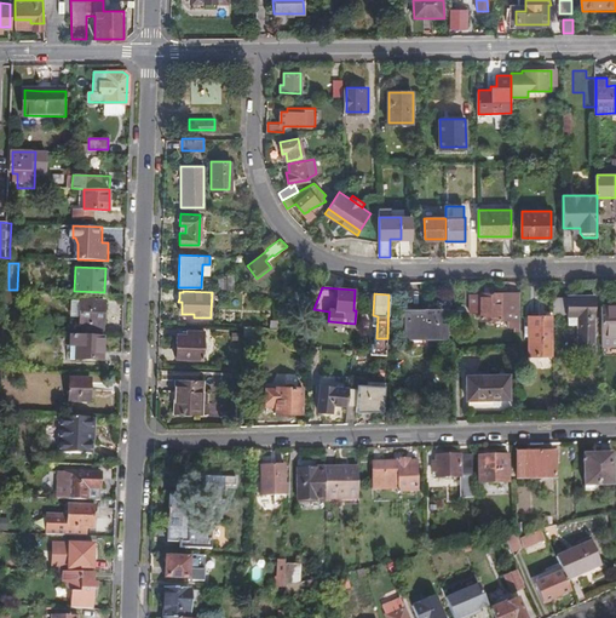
[(507,327),(520,327),(520,293),(481,293),(481,296),(471,296),(471,312),(481,312),(481,320),(507,320),(507,327)]
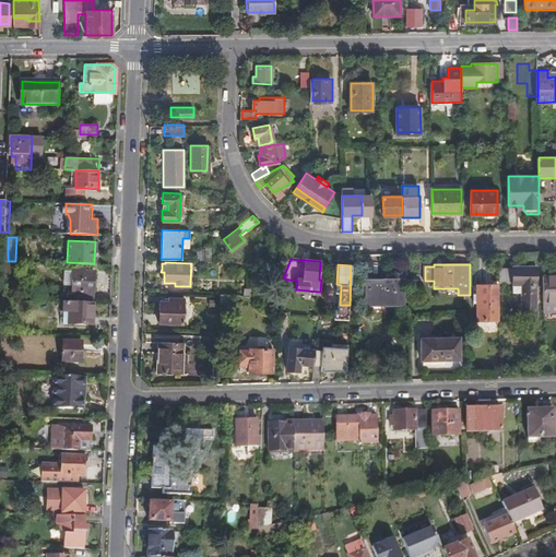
[(72,292),(94,292),(95,270),(86,270),(86,267),(72,265),(72,269),(66,269),(66,280),(72,280),(72,292)]
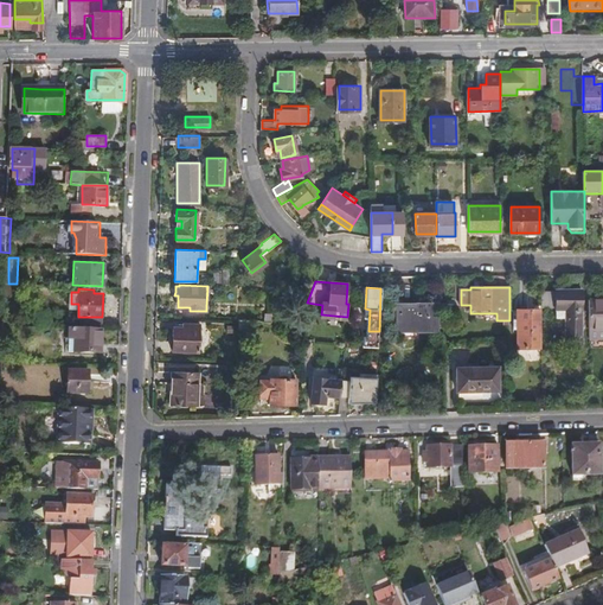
[(541,291),(543,304),(558,304),(558,291),(541,291)]
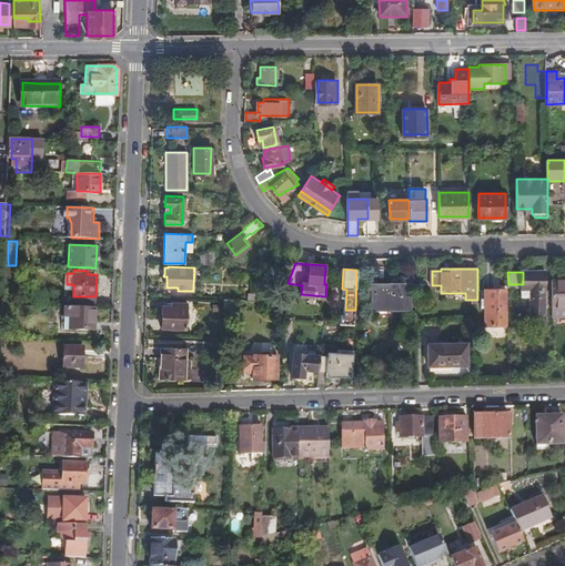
[(523,272),(523,284),(523,299),(531,299),(531,303),(531,314),(546,313),(546,272),(523,272)]
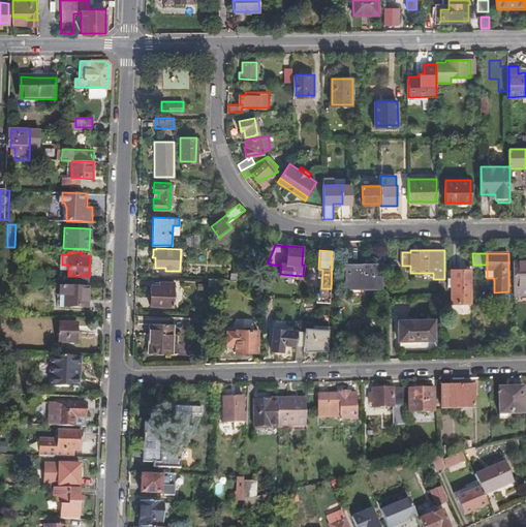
[(525,260),(514,260),(514,286),(525,286),(525,260)]
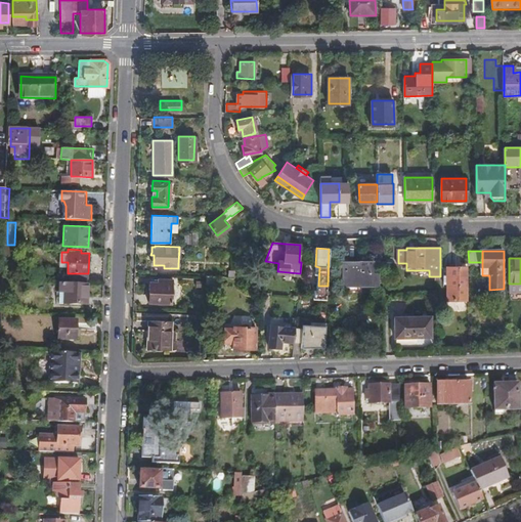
[(355,264),(355,284),(375,283),(375,263),(355,263),(355,264)]
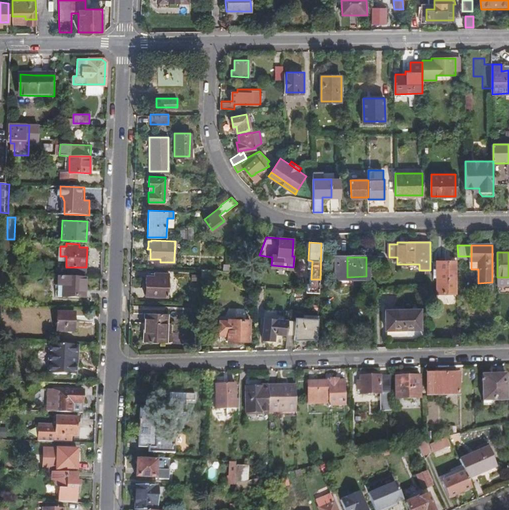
[(335,277),(347,277),(347,258),(335,258),(335,277)]
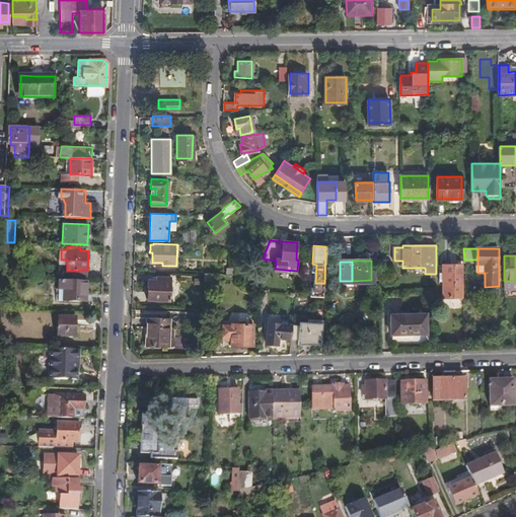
[(443,272),(443,280),(443,296),(462,296),(462,264),(443,264),(443,272)]
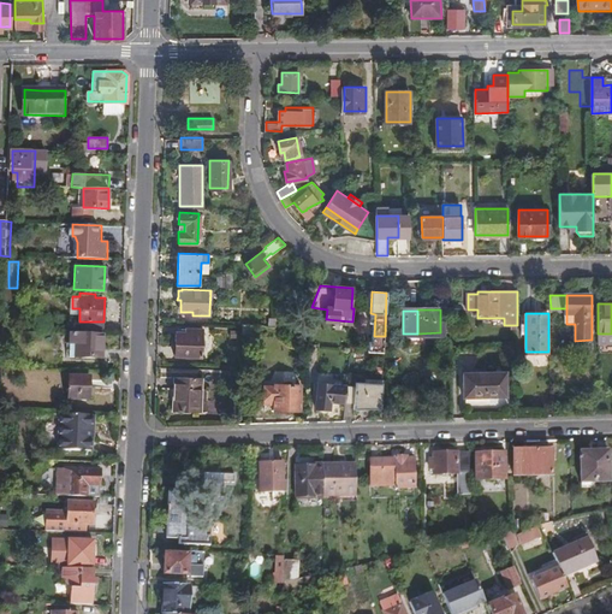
[(253,334),(254,324),(242,323),(242,332),(253,334)]
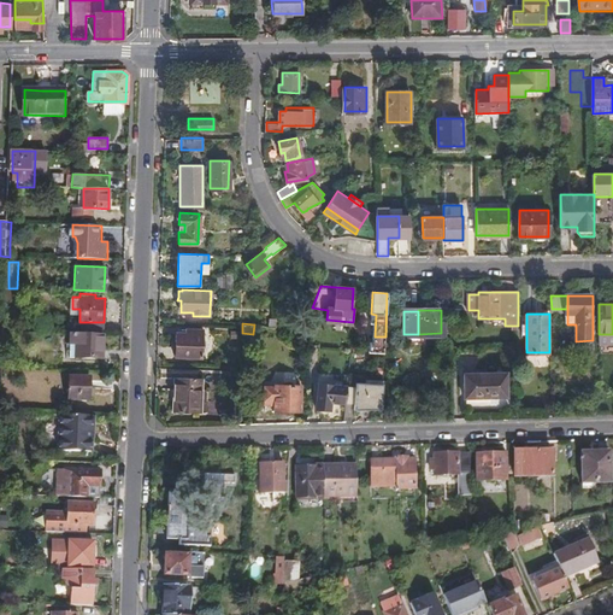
[(175,331),(174,355),(200,356),(201,328),(186,327),(184,332),(175,331)]
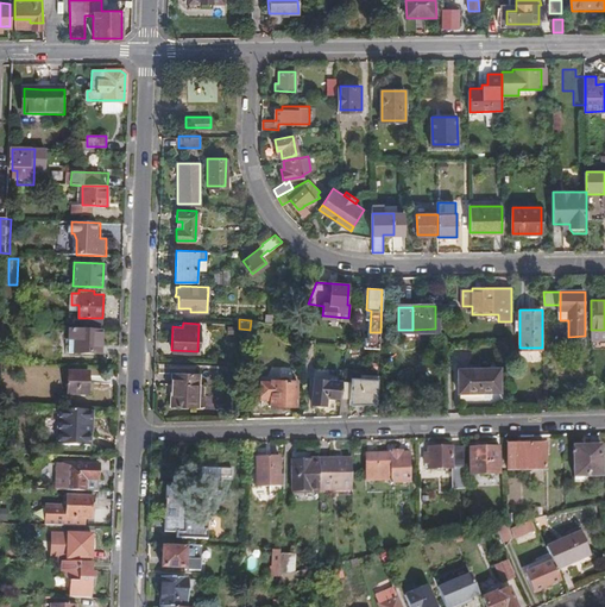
[(102,329),(70,327),(69,338),(75,338),(75,351),(101,352),(102,329)]
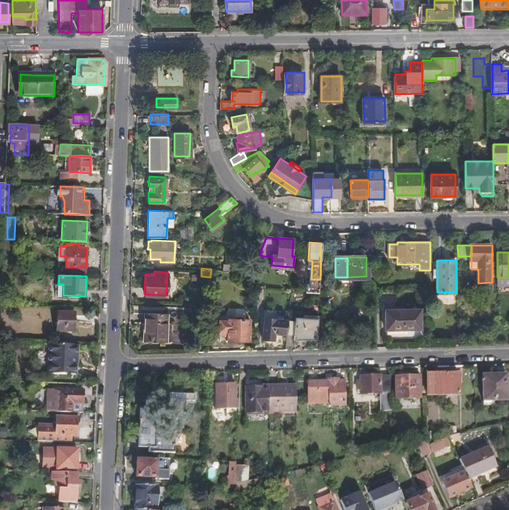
[(307,292),(320,292),(320,279),(311,279),(311,284),(308,284),(307,292)]
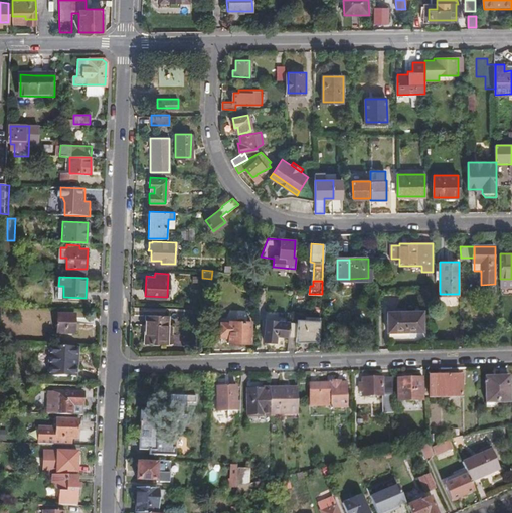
[(423,311),(388,312),(388,331),(424,330),(423,311)]
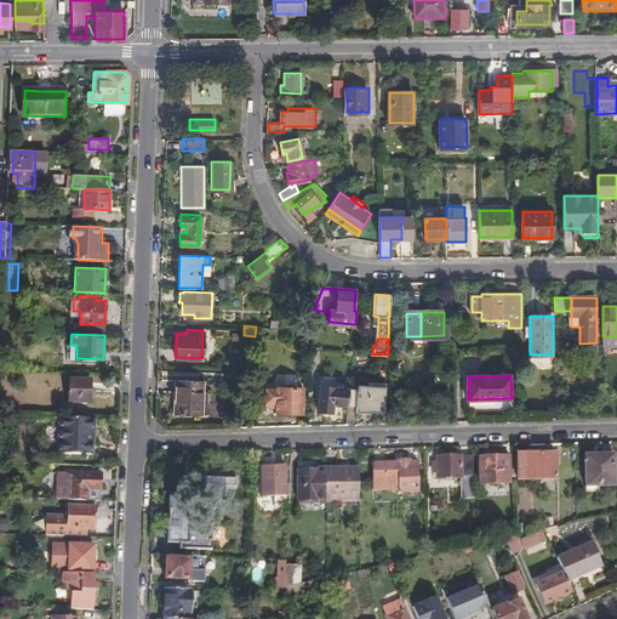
[(68,399),(90,399),(90,378),(69,378),(68,399)]
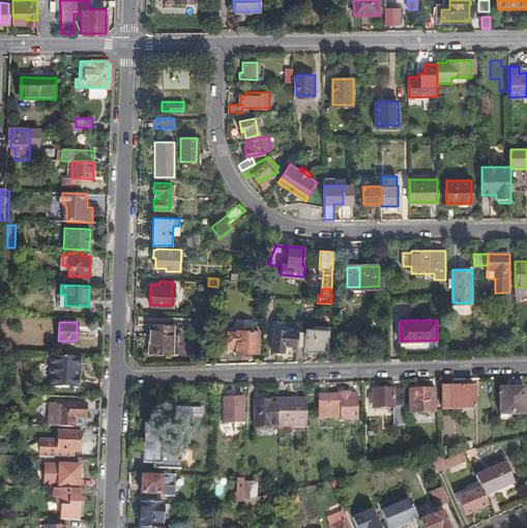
[(150,323),(150,353),(173,354),(173,323),(150,323)]
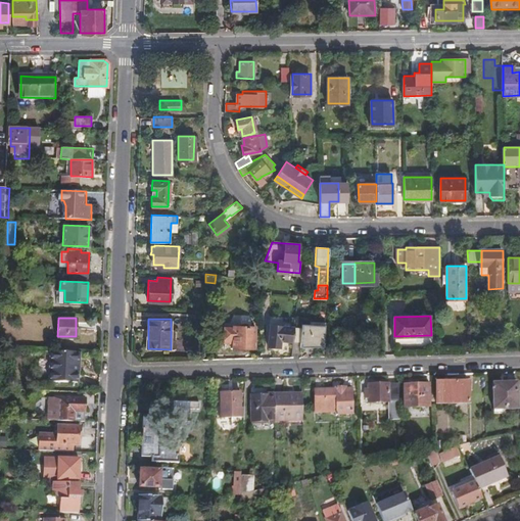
[(293,341),(293,343),(301,343),(301,346),(324,346),(325,320),(310,320),(310,324),(302,324),(301,330),(294,330),(293,341)]
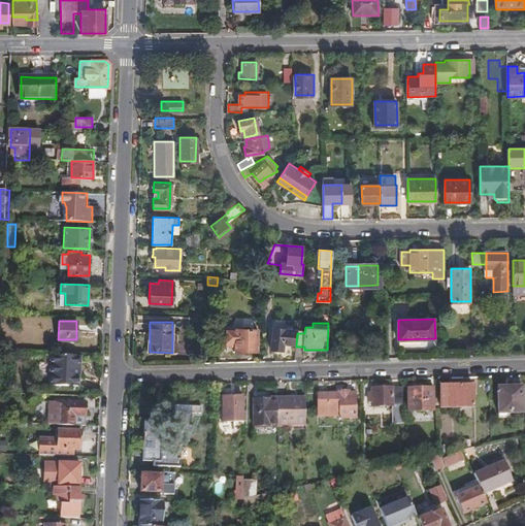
[(285,343),(296,344),(297,333),(297,330),(273,328),(271,349),(284,350),(285,343)]
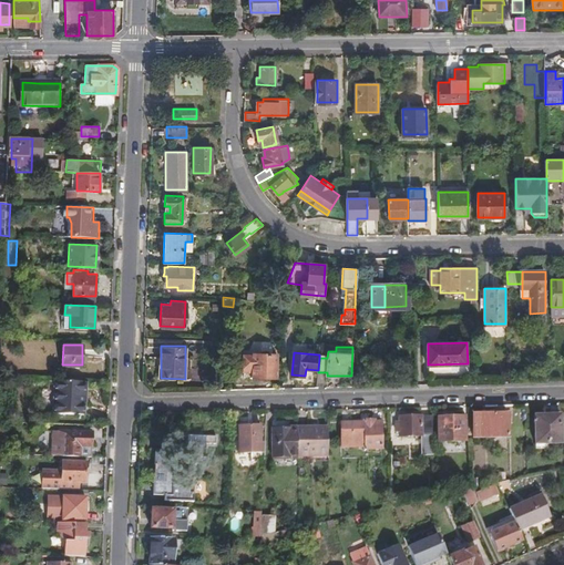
[(275,377),(275,355),(253,355),(253,356),(243,356),(244,371),(253,371),(253,377),(275,377)]
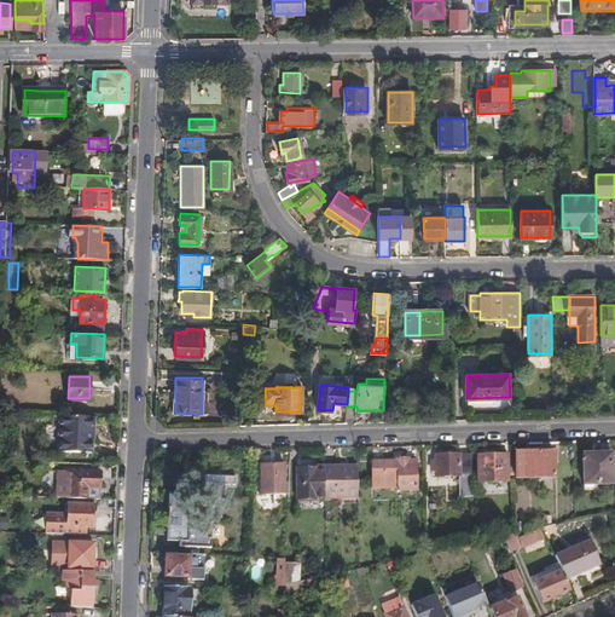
[(94,416),(61,415),(58,451),(93,453),(94,416)]
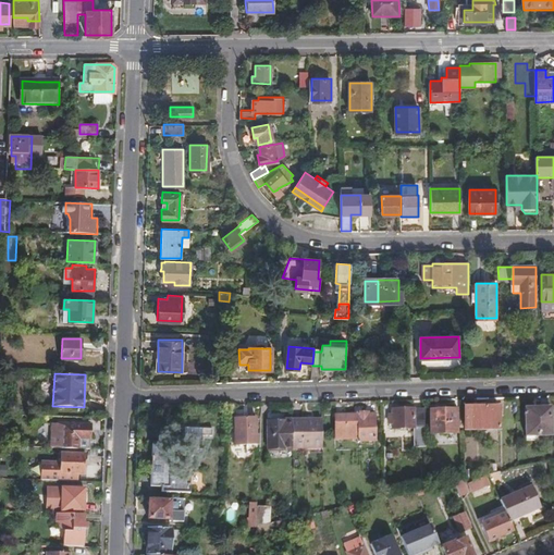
[(465,405),(465,428),(502,428),(501,405),(465,405)]
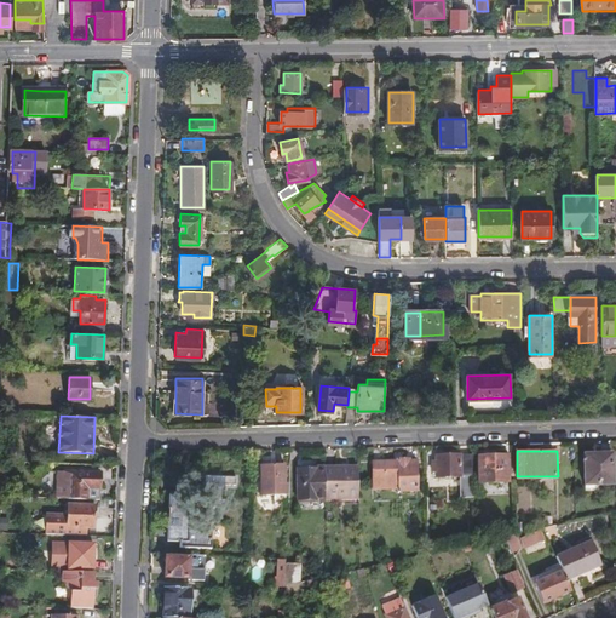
[(461,495),(473,495),(472,452),(436,453),(436,463),(432,463),(432,469),(437,469),(437,475),(461,474),(461,495)]
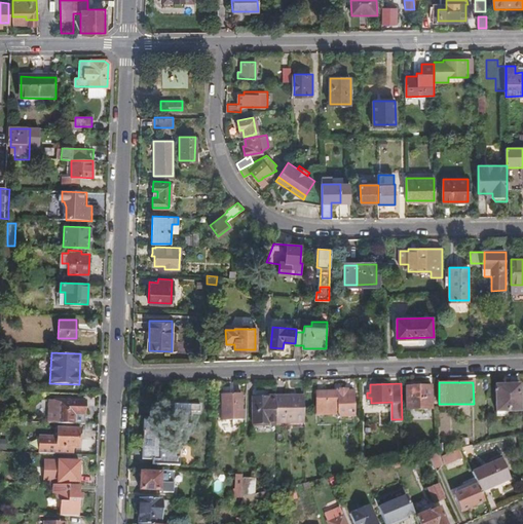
[(496,383),(497,409),(520,409),(520,383),(496,383)]
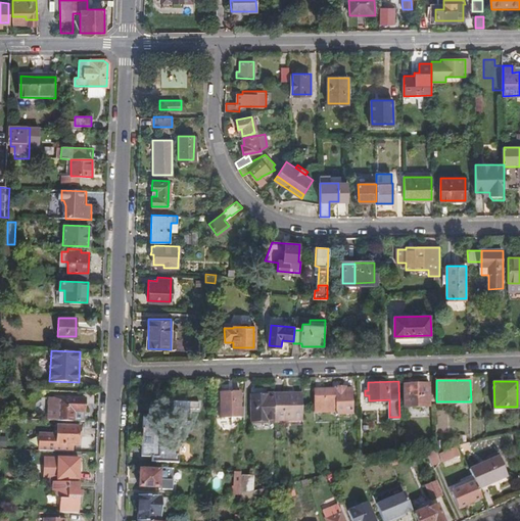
[(428,382),(405,383),(405,404),(428,403),(428,382)]
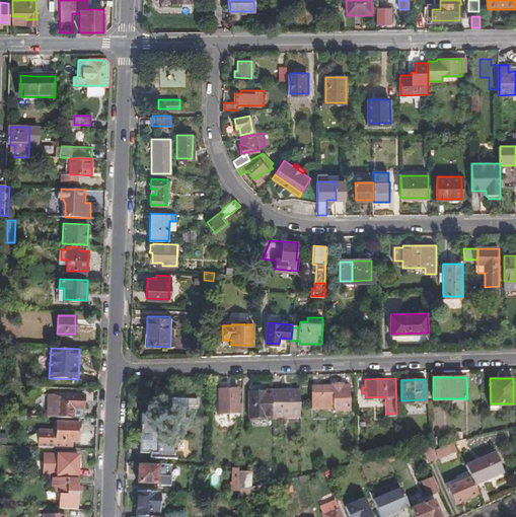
[(332,384),(310,385),(312,409),(334,408),(335,411),(351,410),(350,384),(345,384),(345,381),(332,382),(332,384)]
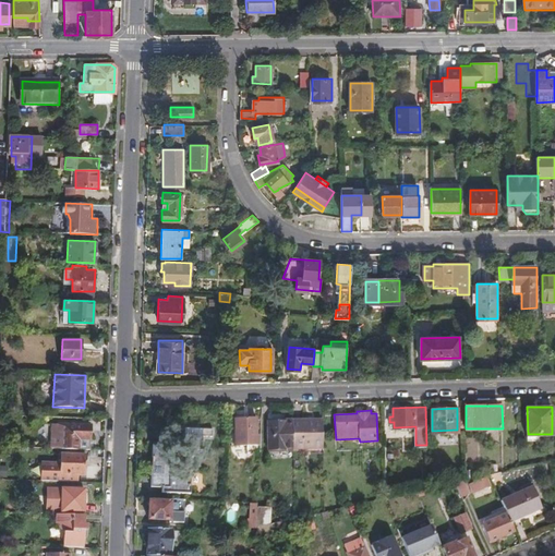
[(257,433),(257,418),(236,418),(236,444),(249,443),(249,451),(261,450),(261,433),(257,433)]
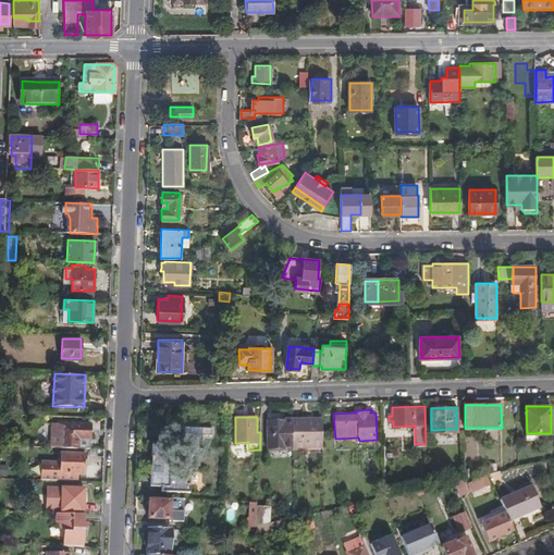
[(269,446),(292,445),(292,420),(284,420),(284,418),(268,418),(269,446)]
